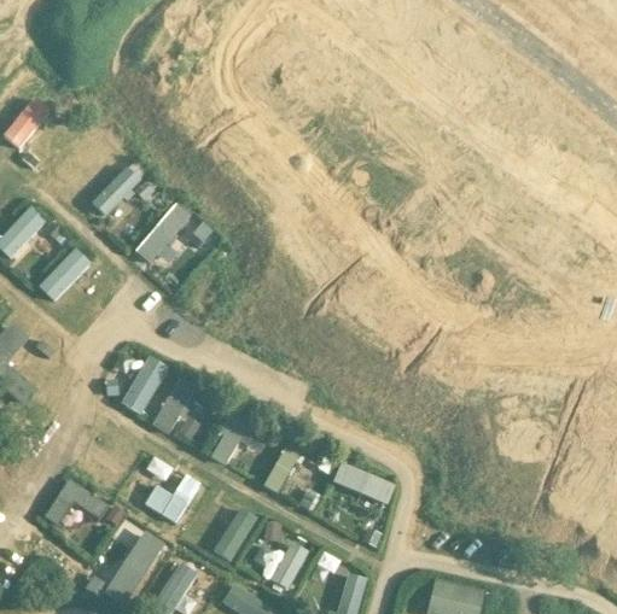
[(5,128),(19,142),(62,103),(47,87),(5,128)]
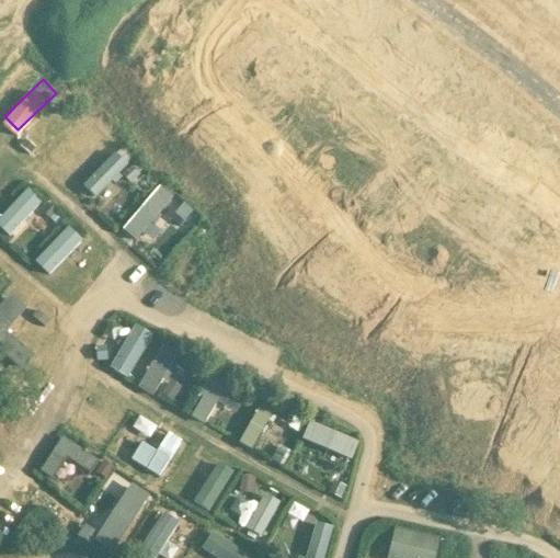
[(19,145),(30,154),(35,147),(24,138),(19,145)]
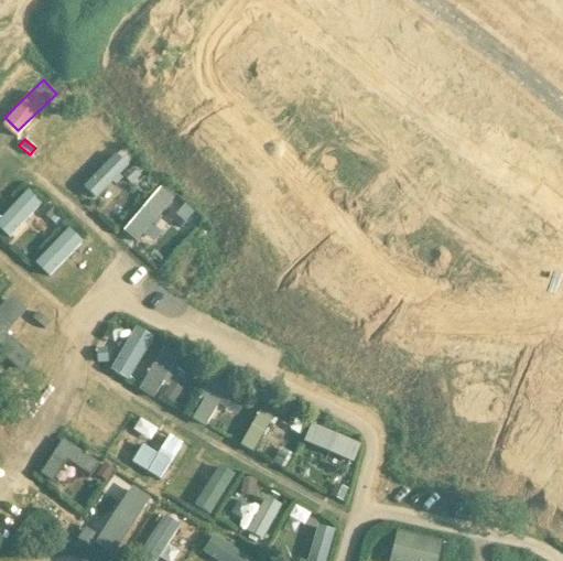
[(116,150),(83,185),(96,197),(129,162),(116,150)]
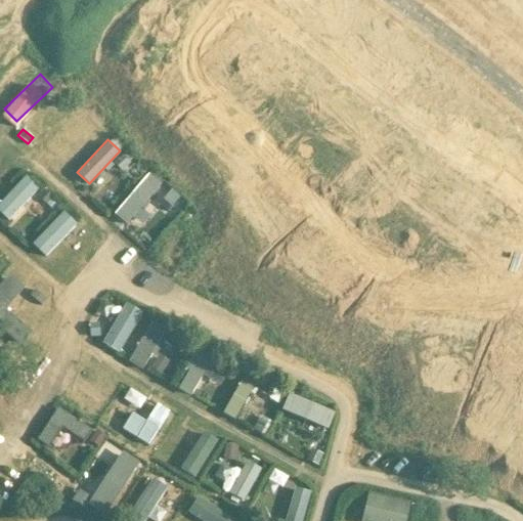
[(114,162),(121,170),(129,162),(128,161),(123,155),(122,154),(114,162)]
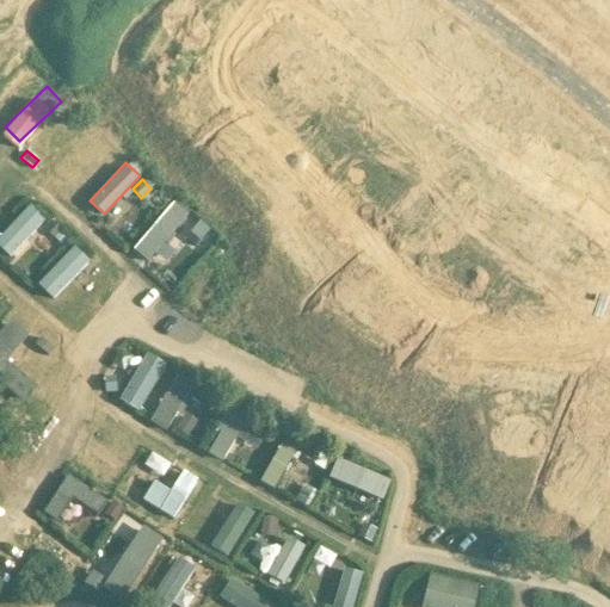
[(153,253),(166,264),(177,251),(165,240),(188,212),(172,199),(133,247),(148,259),(153,253)]
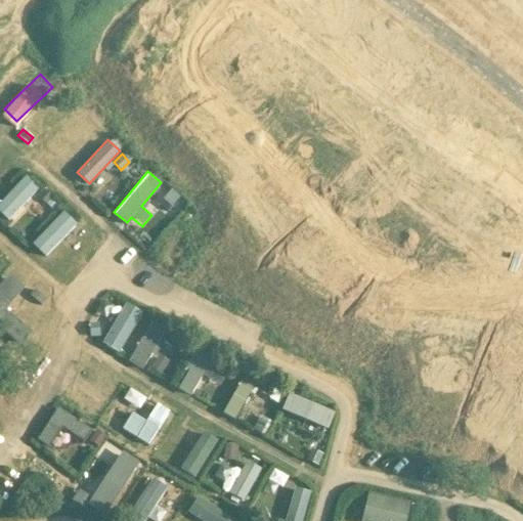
[(27,172),(0,200),(0,211),(9,219),(41,186),(27,172)]
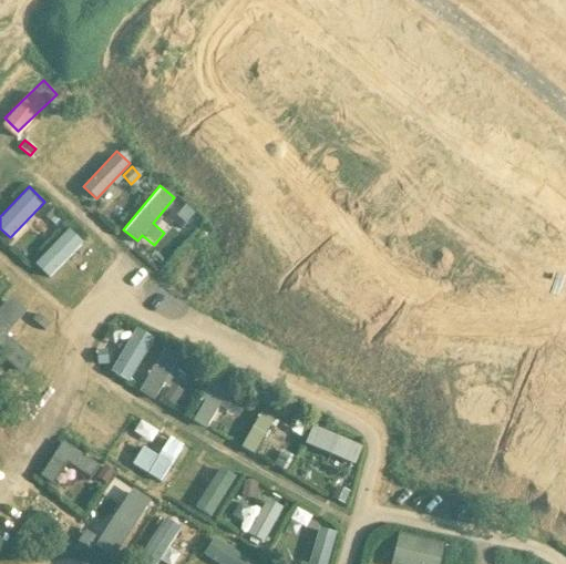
[(112,218),(130,201),(121,193),(104,209),(112,218)]
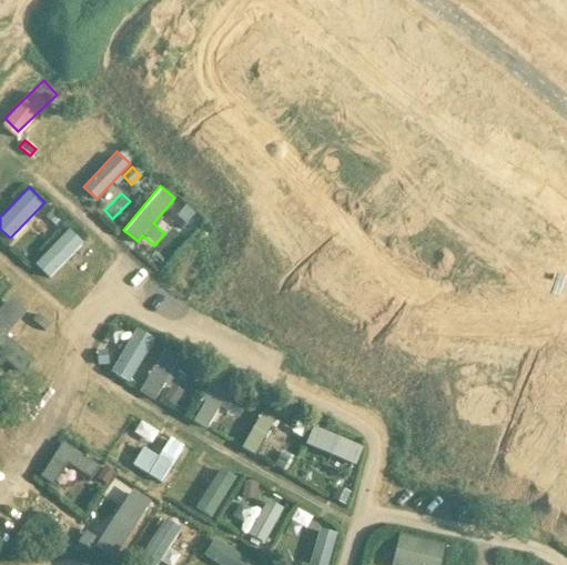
[(44,202),(38,210),(49,220),(56,211),(44,202)]
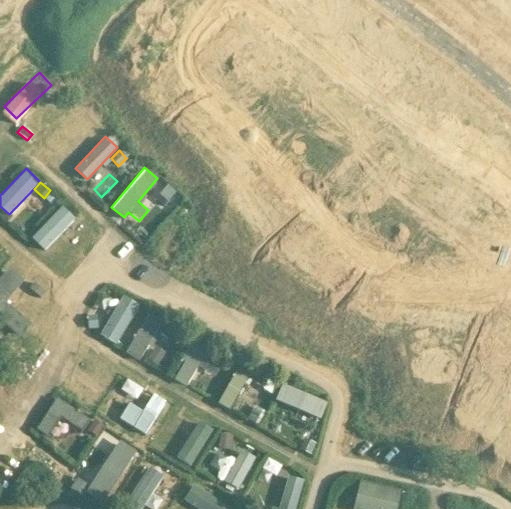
[(171,195),(162,188),(154,198),(162,205),(171,195)]
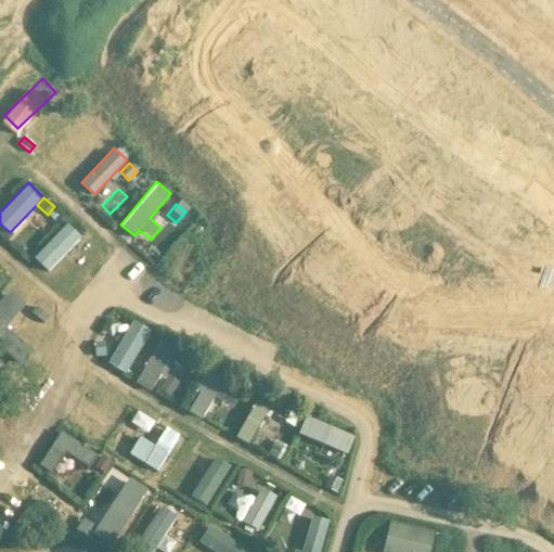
[(54,206),(48,215),(56,221),(63,214),(54,206)]
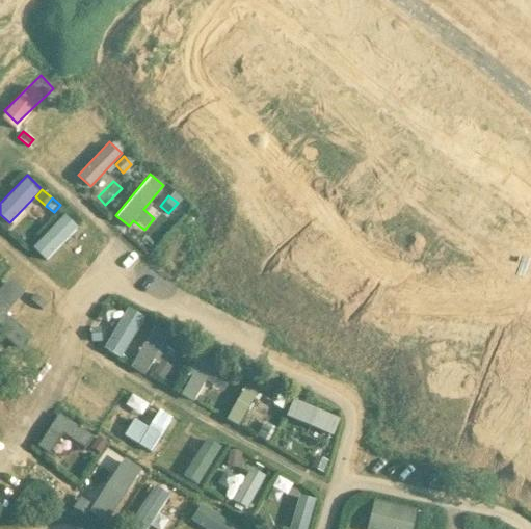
[(64,211),(32,245),(47,259),(79,225),(64,211)]
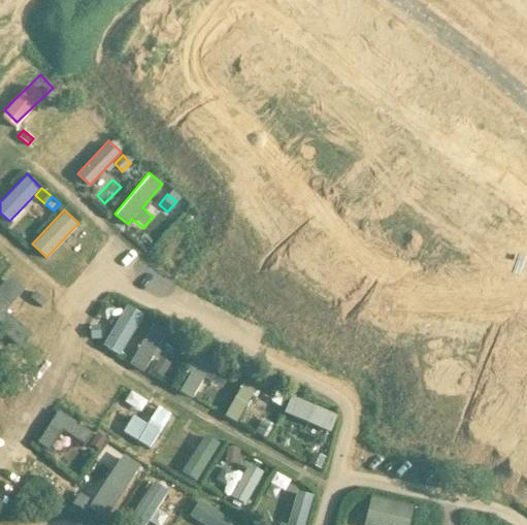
[(0,329),(21,347),(31,334),(4,312),(23,289),(8,276),(0,286),(0,329)]
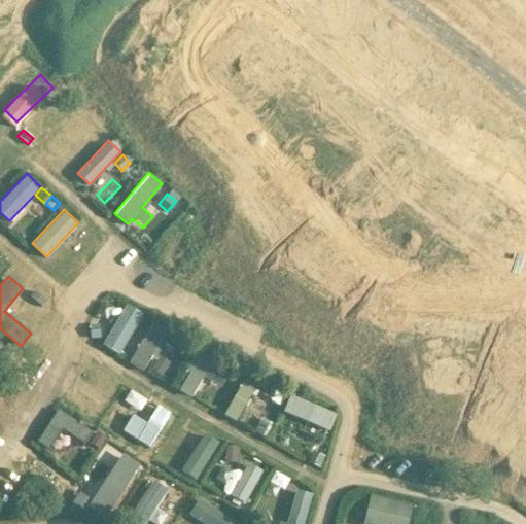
[(46,299),(34,290),(30,297),(41,306),(46,299)]
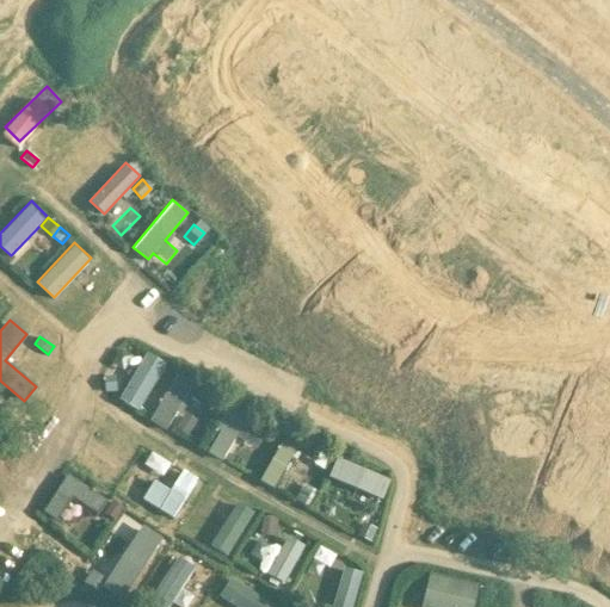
[(148,351),(118,397),(139,409),(168,363),(148,351)]
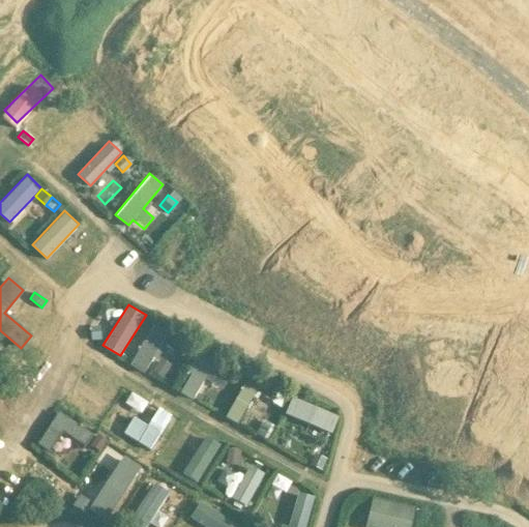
[(154,355),(155,356),(169,331),(153,323),(129,363),(145,372),(154,355)]
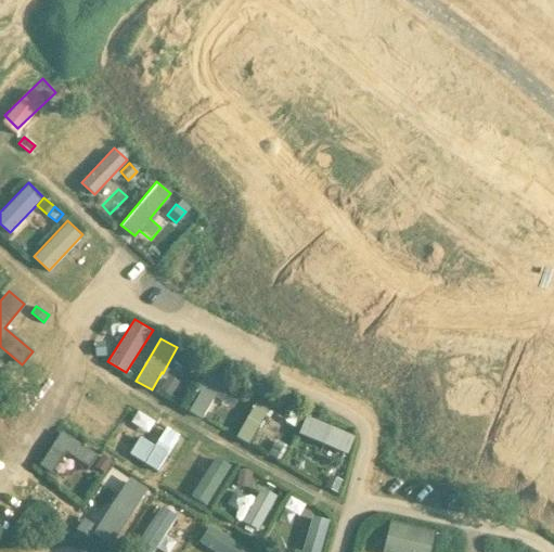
[(105,355),(104,341),(93,342),(94,356),(105,355)]
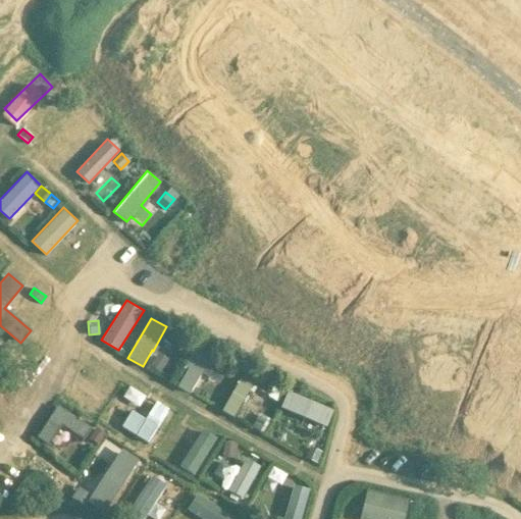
[(177,386),(194,394),(210,355),(195,348),(177,386)]
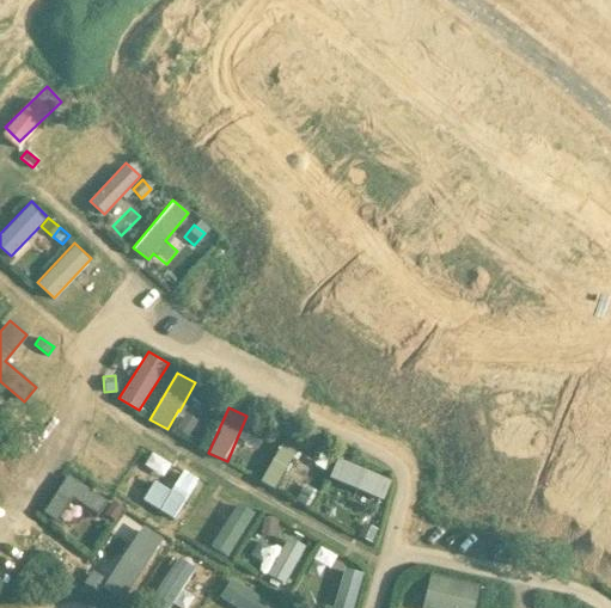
[(175,428),(187,435),(196,421),(184,412),(175,428)]
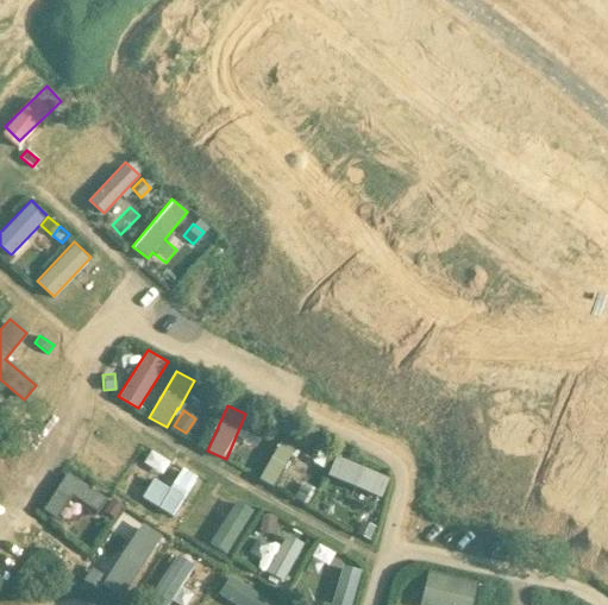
[(248,415),(236,435),(255,446),(267,426),(248,415)]
